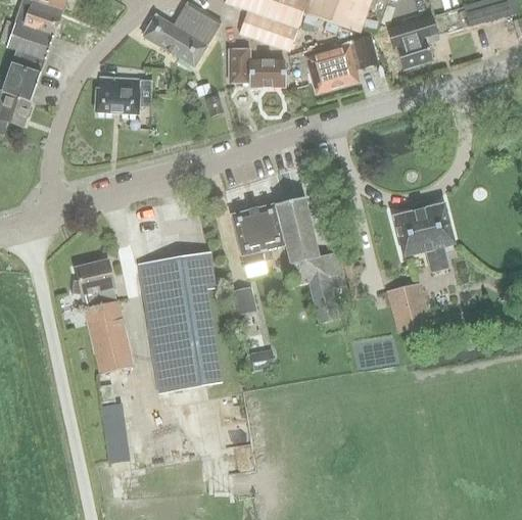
[(54,34),(60,14),(57,13),(58,9),(32,0),(22,0),(15,20),(54,34)]
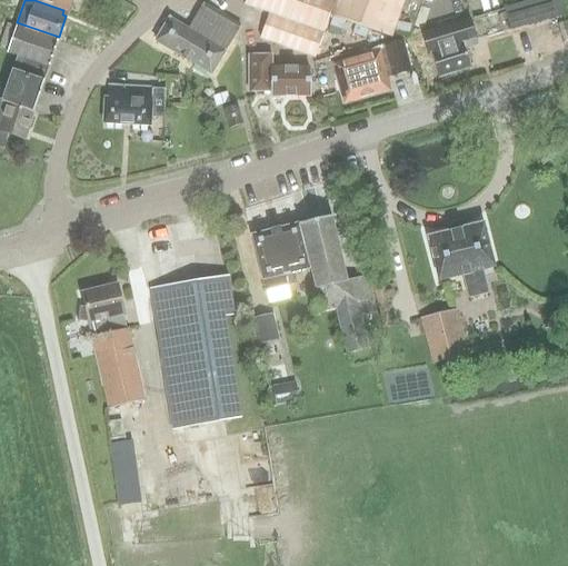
[(38,0),(68,10),(71,0),(38,0)]
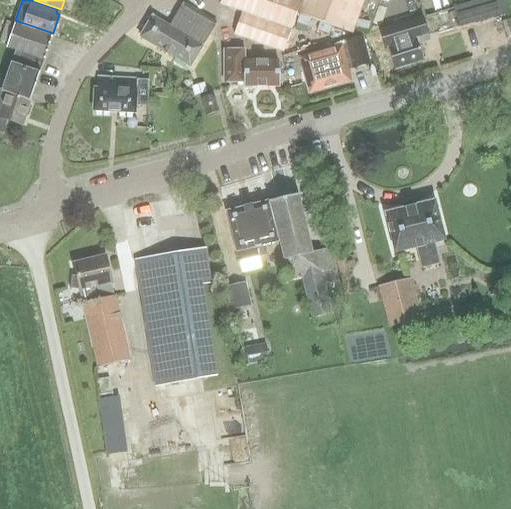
[(221,0),(220,1),(242,9),(234,32),(283,49),(284,46),(286,47),(288,42),(286,41),(291,27),(292,27),(297,12),(352,31),(363,0),(221,0)]
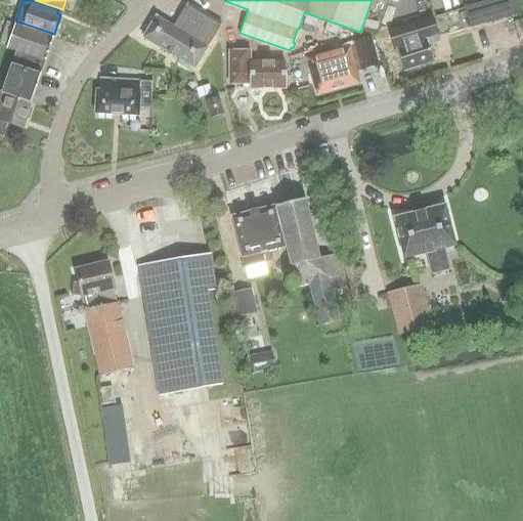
[(482,0),(466,5),(471,26),(518,12),(514,0),(482,0)]
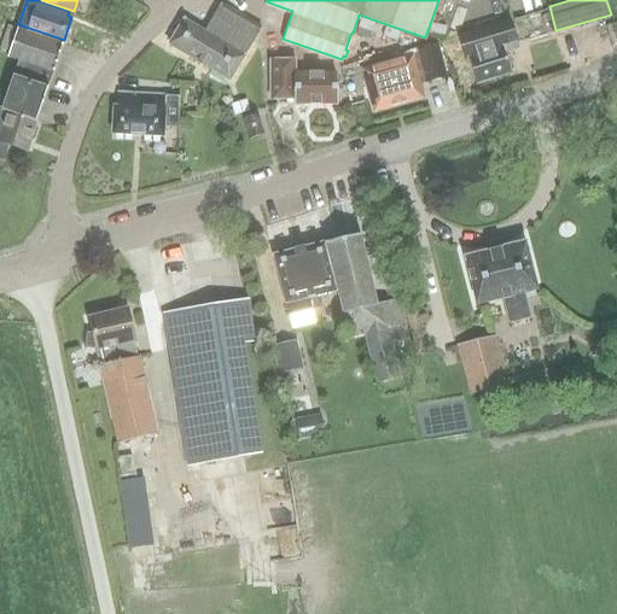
[(230,77),(262,25),(222,1),(205,29),(185,17),(169,42),(230,77)]
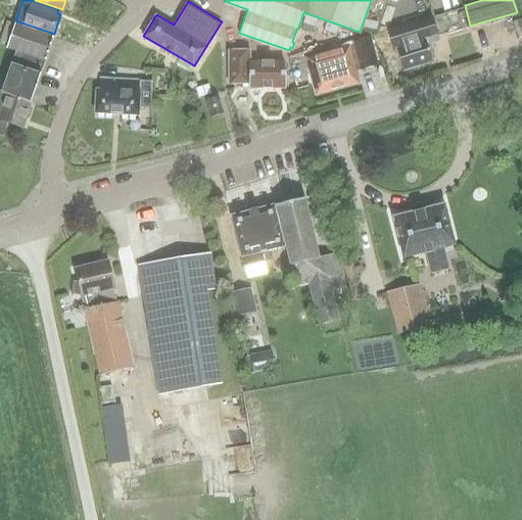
[(319,27),(322,18),(306,13),(303,21),(314,25),(319,27)]
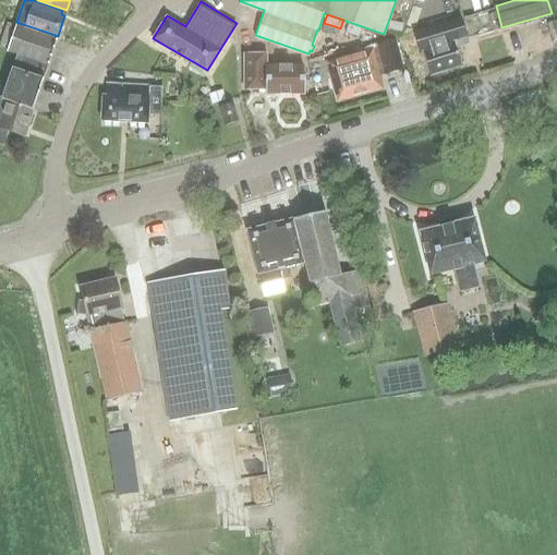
[(461,63),(453,39),(467,35),(461,15),(400,34),(407,55),(423,50),(431,73),(461,63)]
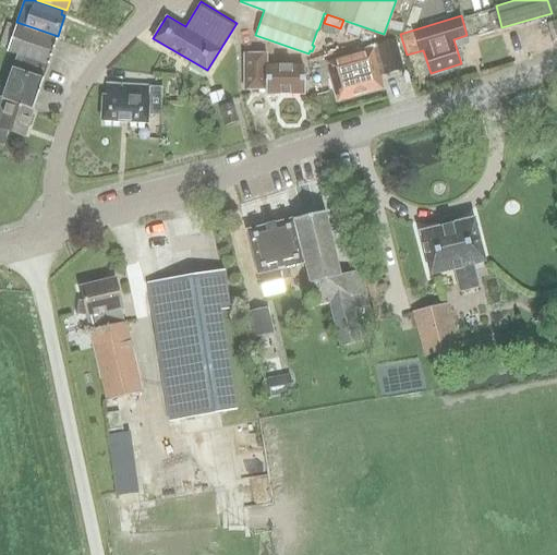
[(556,17),(547,22),(552,39),(556,37),(556,17)]
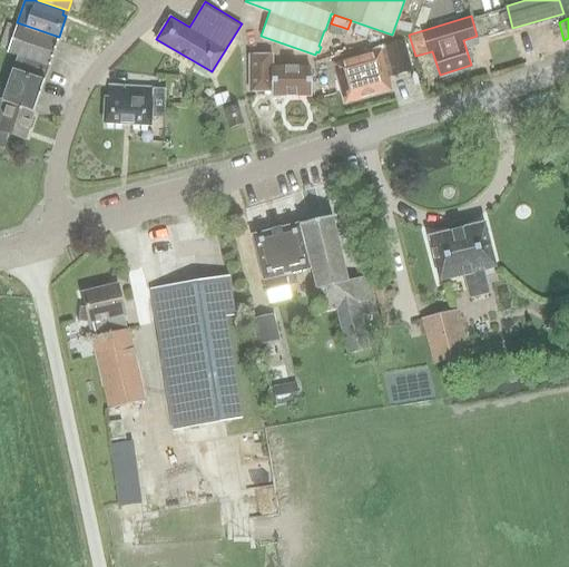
[(412,22),(399,19),(398,28),(410,31),(412,22)]
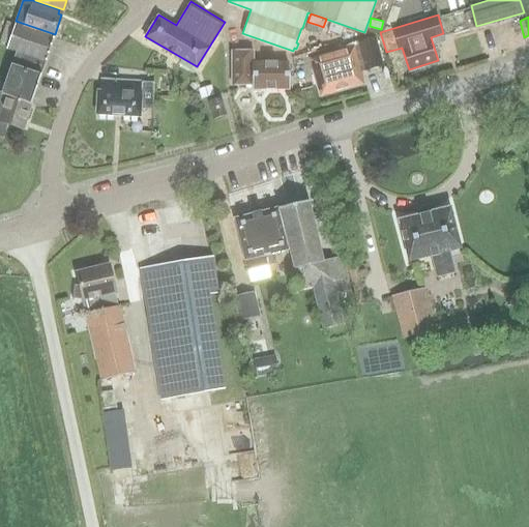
[(15,23),(9,21),(4,37),(9,39),(15,23)]
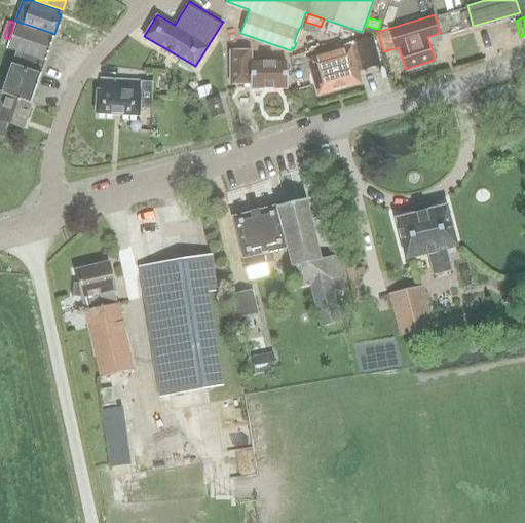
[(338,33),(341,25),(329,21),(326,29),(338,33)]
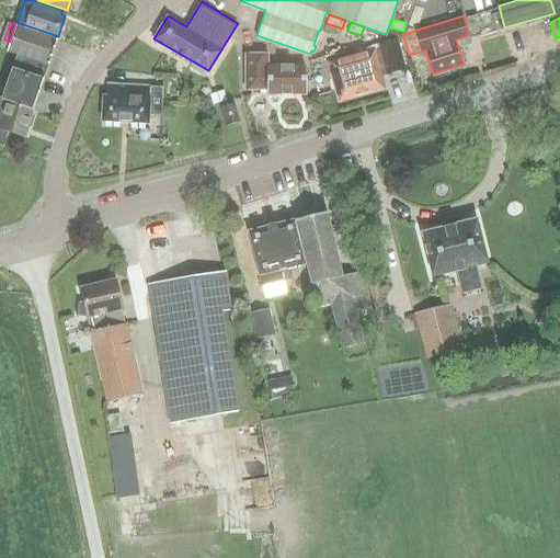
[(2,97),(34,107),(58,37),(16,23),(16,24),(15,24),(10,42),(8,48),(18,52),(13,66),(12,66),(2,97)]
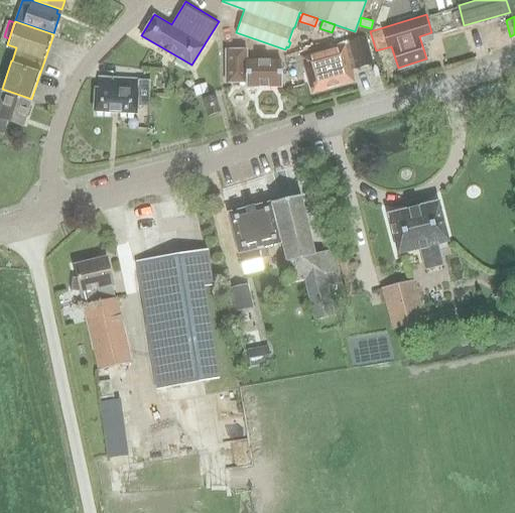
[(307,30),(309,24),(299,21),(297,26),(307,30)]
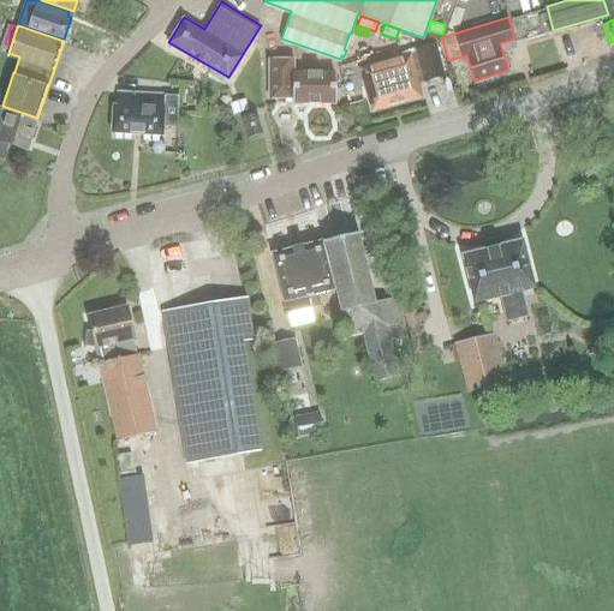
[(425,79),(445,73),(435,41),(416,46),(417,51),(361,66),(364,81),(363,81),(371,109),(423,95),(418,79),(424,77),(425,79)]
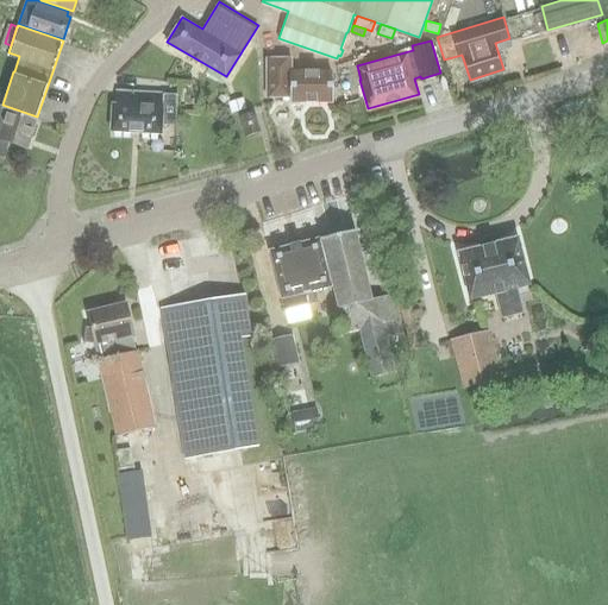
[(332,69),(330,69),(330,58),(313,58),(314,69),(292,69),(290,57),(267,57),(268,95),(292,95),(292,100),(332,100),(332,69)]
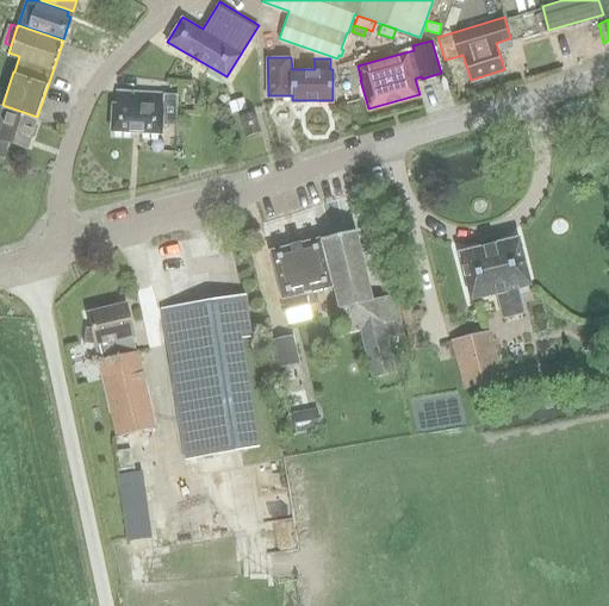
[(176,124),(178,93),(118,89),(117,101),(112,101),(111,130),(162,132),(162,123),(176,124)]
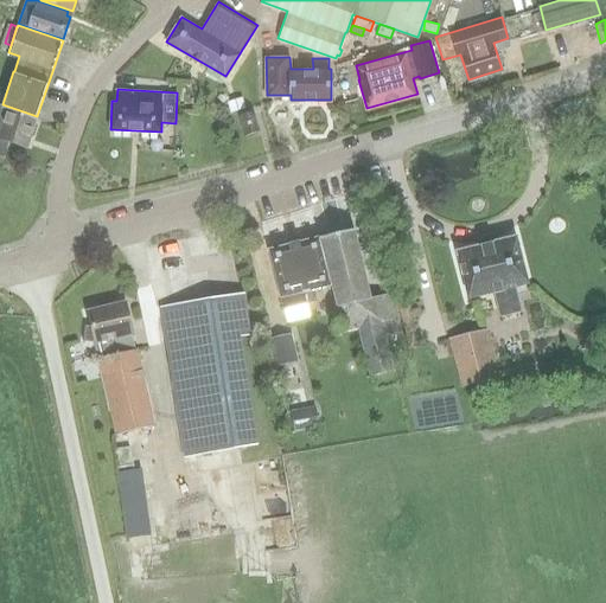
[(230,108),(244,106),(242,96),(228,98),(230,108)]
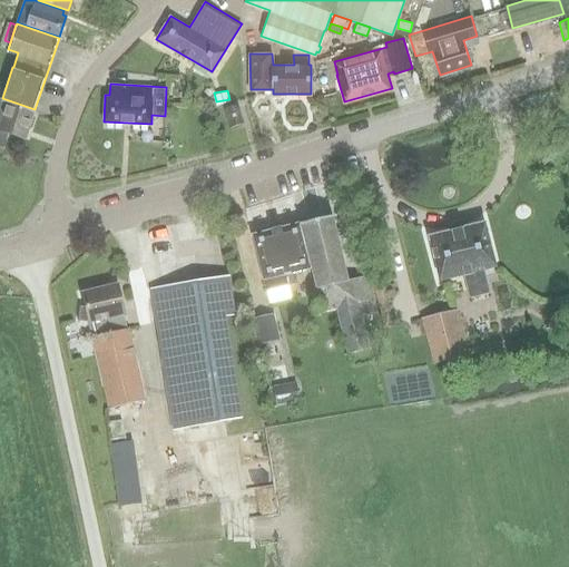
[(26,137),(35,109),(2,98),(0,97),(0,144),(3,146),(8,132),(26,137)]
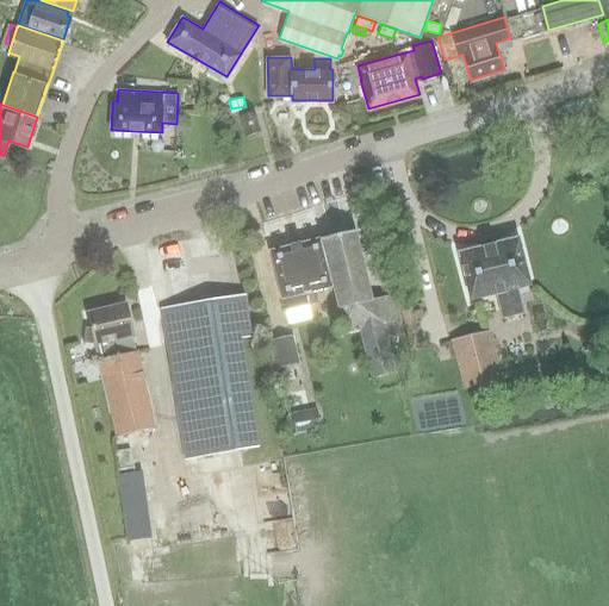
[(247,135),(260,131),(254,110),(241,114),(247,135)]
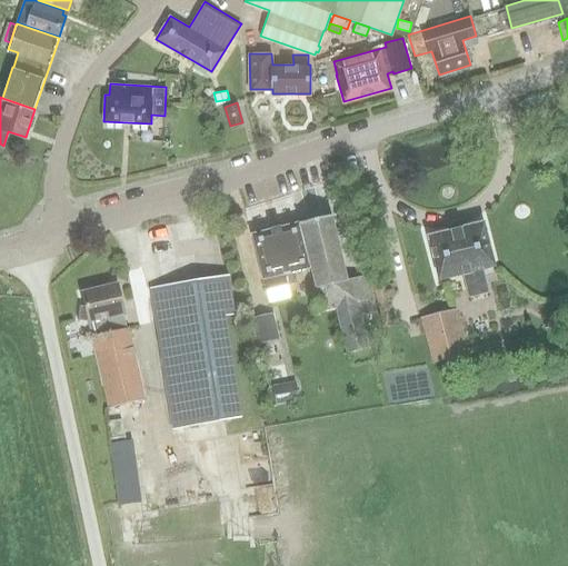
[(299,221),(310,266),(316,287),(315,287),(319,301),(312,304),(315,313),(337,307),(348,351),(369,346),(361,314),(376,310),(374,297),(368,274),(348,278),(332,214),(299,221)]
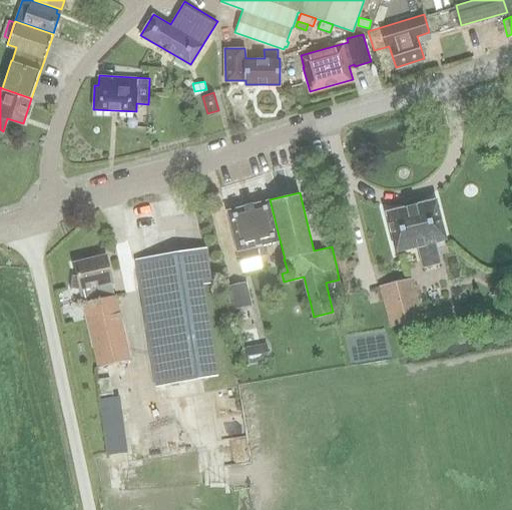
[(396,250),(417,245),(420,259),(422,267),(441,262),(436,240),(446,238),(436,198),(386,211),(396,250)]
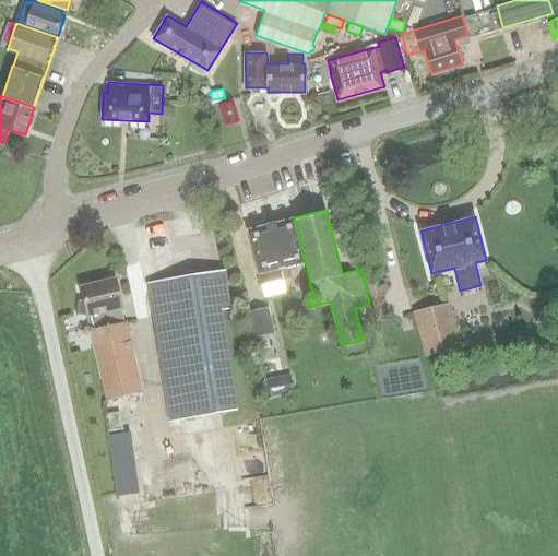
[(287,265),(305,261),(294,217),(247,228),(258,273),(260,272),(263,283),(289,276),(287,265)]
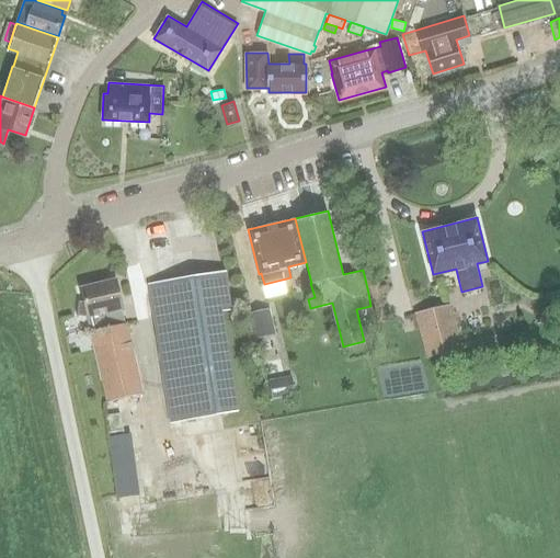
[(221,309),(231,307),(226,270),(148,282),(171,420),(238,409),(221,309)]
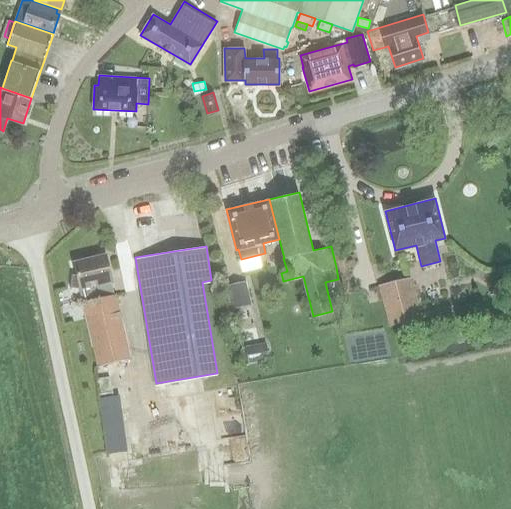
[(97,365),(131,357),(115,293),(114,293),(111,280),(112,280),(105,253),(74,261),(80,288),(84,287),(87,300),(82,301),(97,365)]
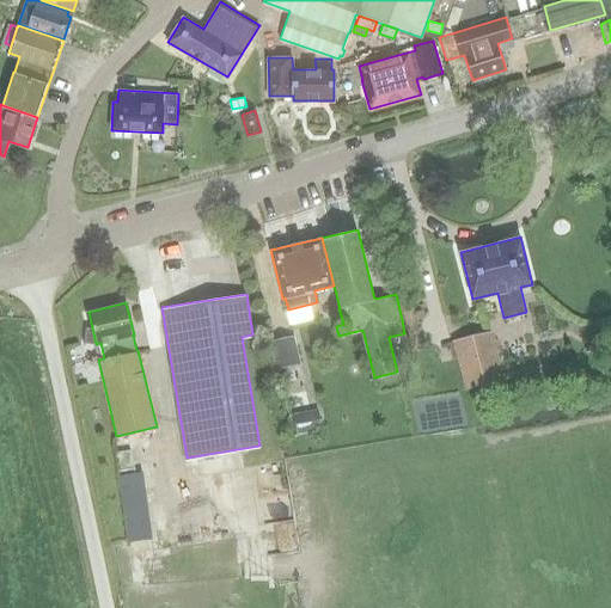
[(453,339),(462,369),(456,370),(453,375),(459,394),(464,398),(484,393),(482,382),(502,378),(490,330),(453,339)]
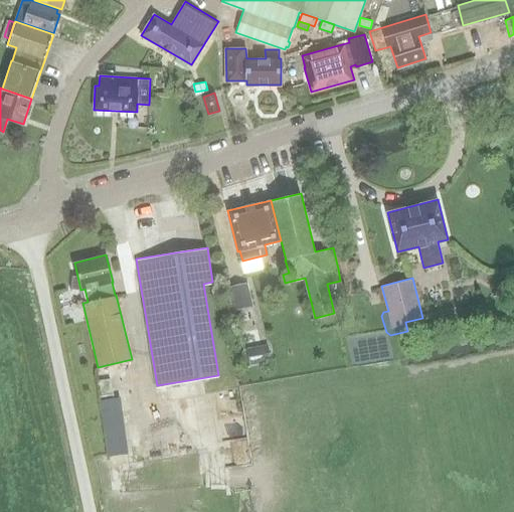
[(253,305),(247,281),(226,286),(231,310),(253,305)]
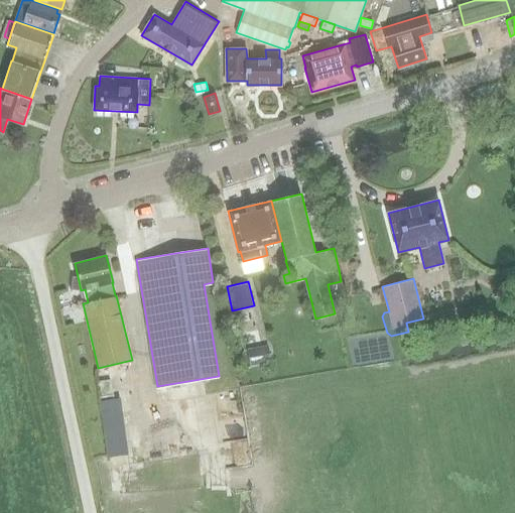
[(267,345),(248,349),(251,365),(270,361),(267,345)]
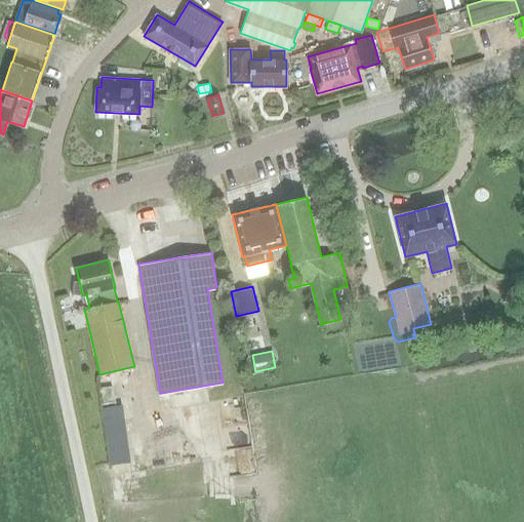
[(117,384),(102,386),(112,462),(127,459),(117,384)]
